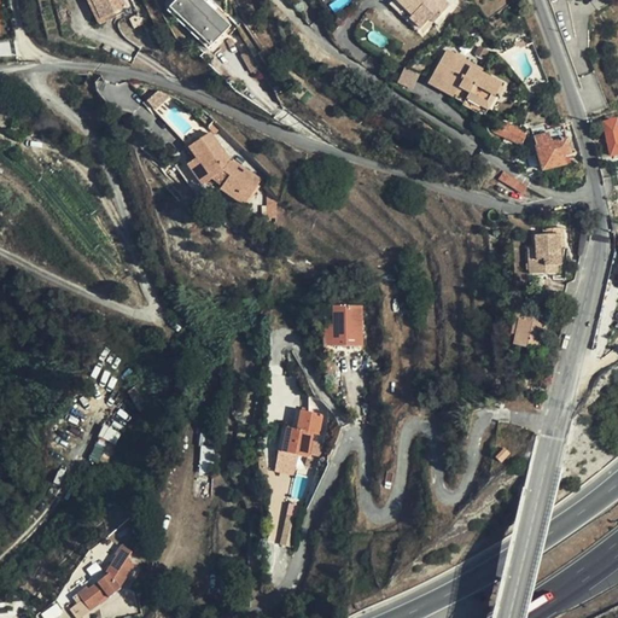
[(92,0),(87,0),(99,24),(116,16),(114,12),(108,1),(95,7),(92,0)]
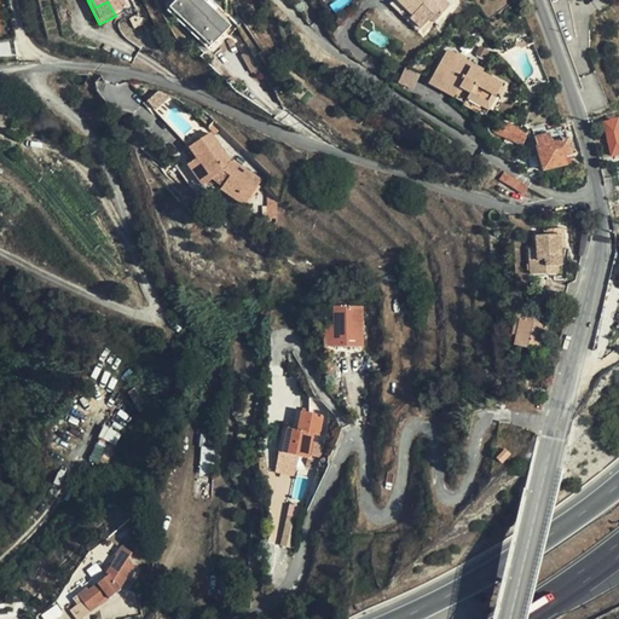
[(123,0),(92,0),(96,7),(108,1),(114,12),(127,6),(123,0)]
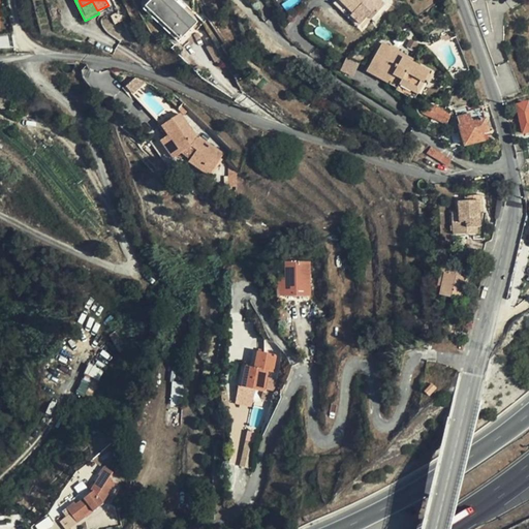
[(198,16),(176,0),(149,0),(145,6),(184,34),(198,16)]
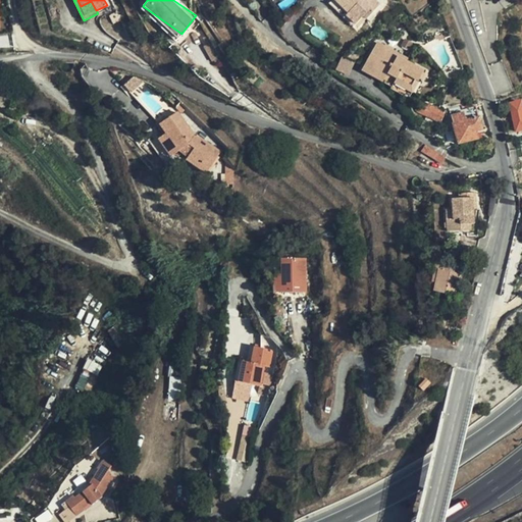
[(373,0),(336,0),(333,4),(350,17),(349,19),(360,29),(367,19),(373,12),(376,15),(382,7),(373,0)]
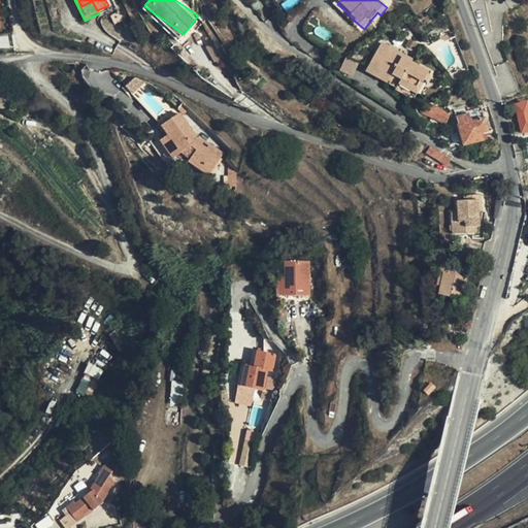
[(354,18),(337,4),(334,7),(363,30),(364,29),(353,20),(354,18)]
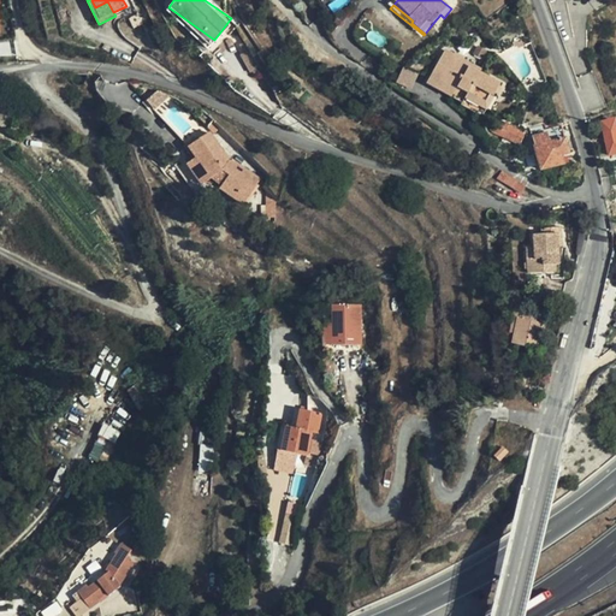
[(437,27),(444,18),(440,15),(433,23),(437,27)]
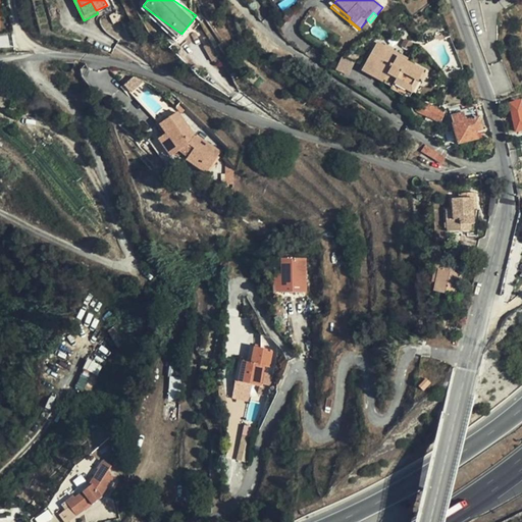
[(416,41),(407,36),(403,44),(411,49),(416,41)]
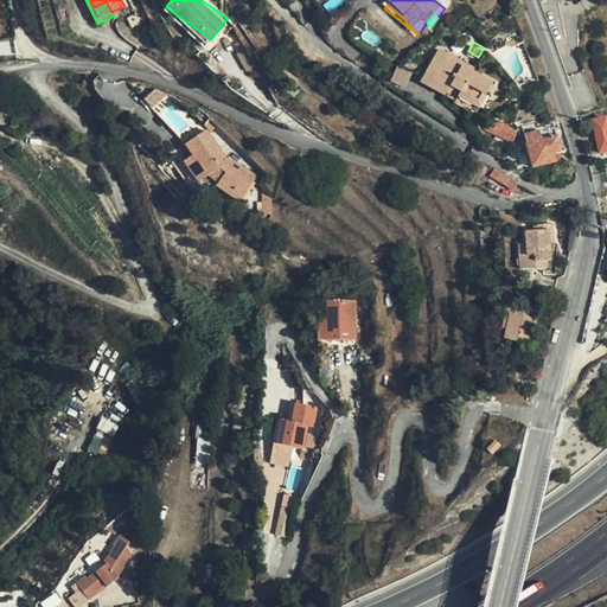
[(441,50),(427,74),(460,93),(458,96),(479,108),(492,84),(474,74),(475,70),(441,50)]
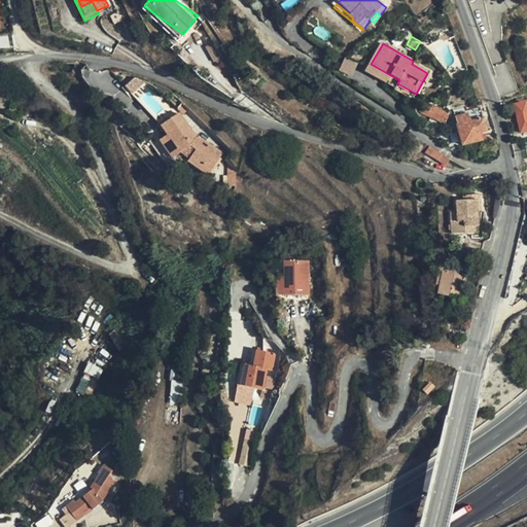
[(364,61),(353,55),(345,70),(356,76),(364,61)]
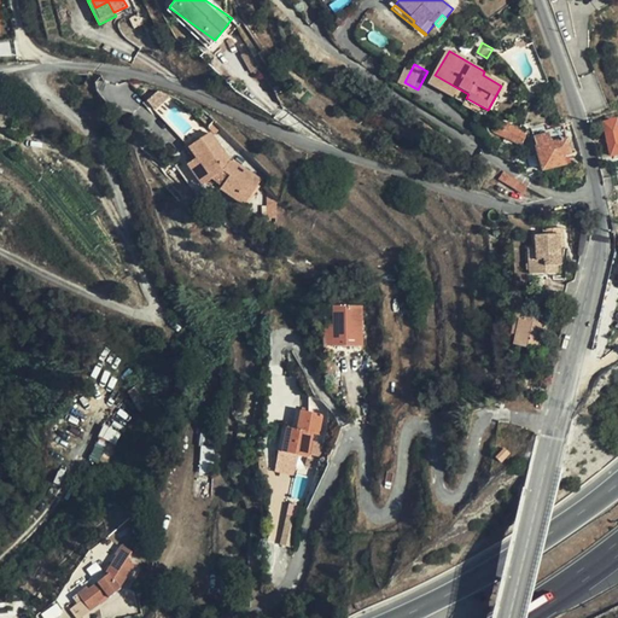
[(468,94),(435,75),(430,83),(464,103),(462,105),(484,117),(488,110),(466,98),(468,94)]
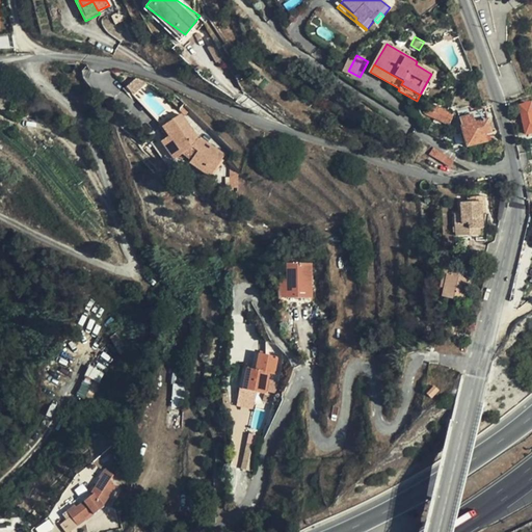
[(150,80),(138,76),(129,85),(137,94),(150,80)]
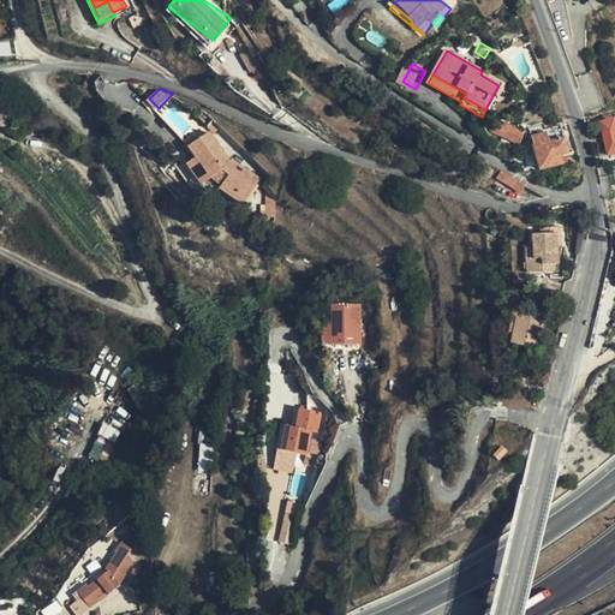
[(614,118),(599,121),(607,153),(608,156),(614,154),(614,118)]
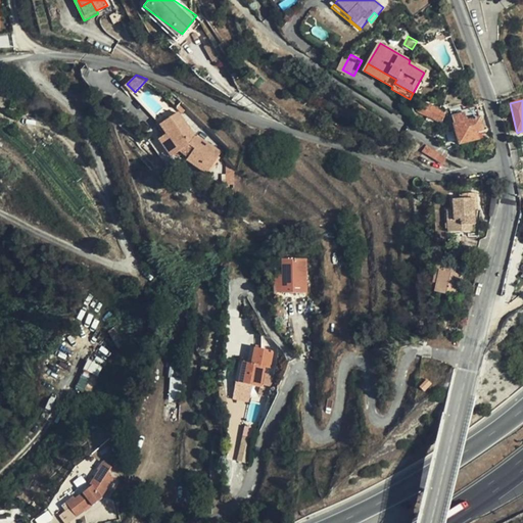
[(426,101),(421,113),(442,122),(447,110),(426,101)]
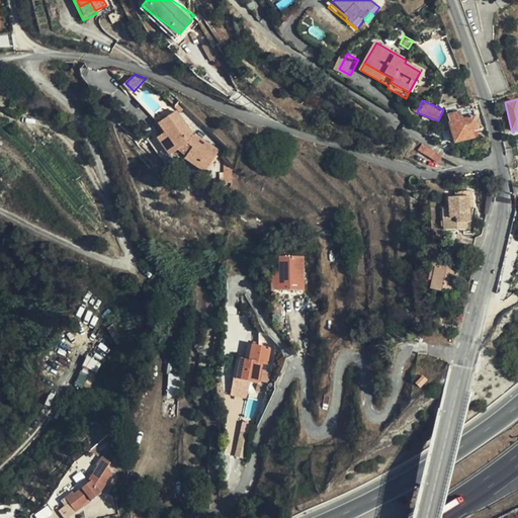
[(511,128),(505,102),(499,104),(504,130),(511,128)]
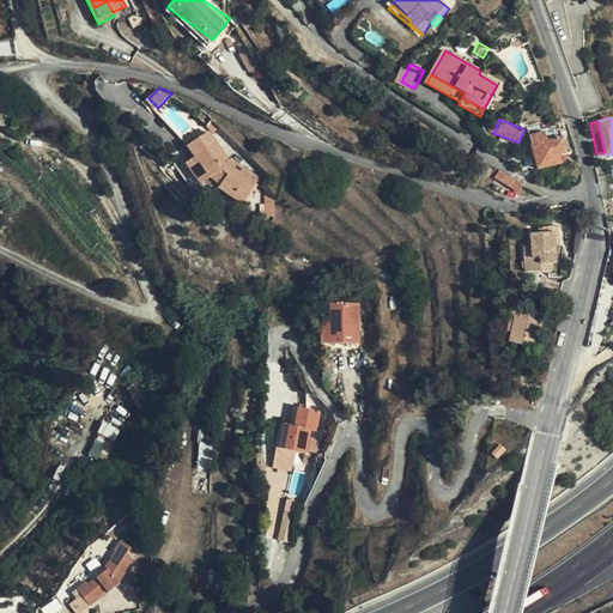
[(566,153),(558,125),(544,129),(541,122),(527,127),(538,170),(566,163),(564,153),(566,153)]
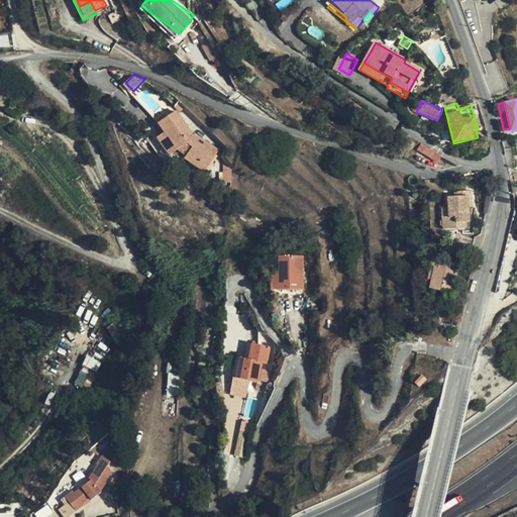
[(220,149),(195,132),(177,109),(157,123),(163,131),(156,138),(170,156),(183,159),(204,173),(220,149)]
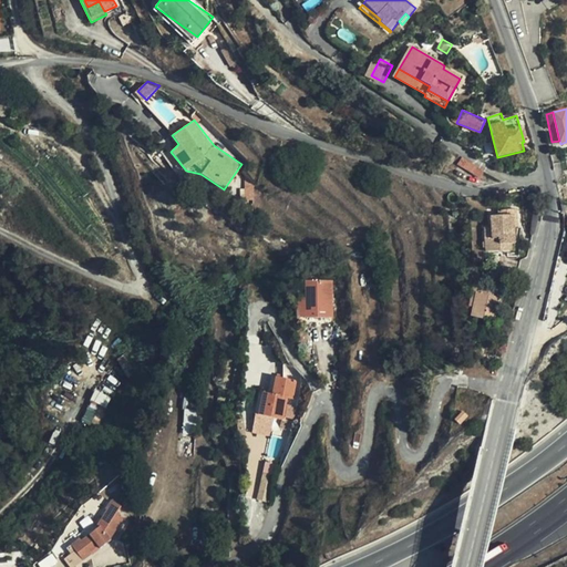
[(484,172),(462,157),(457,164),(480,179),(484,172)]
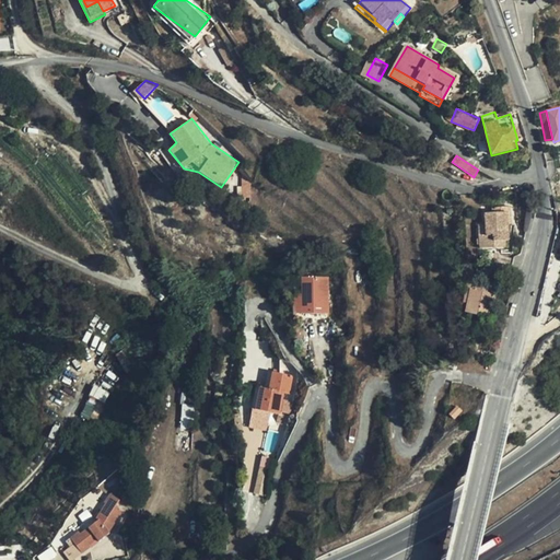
[(241,196),(251,196),(252,179),(247,175),(242,175),(241,196)]
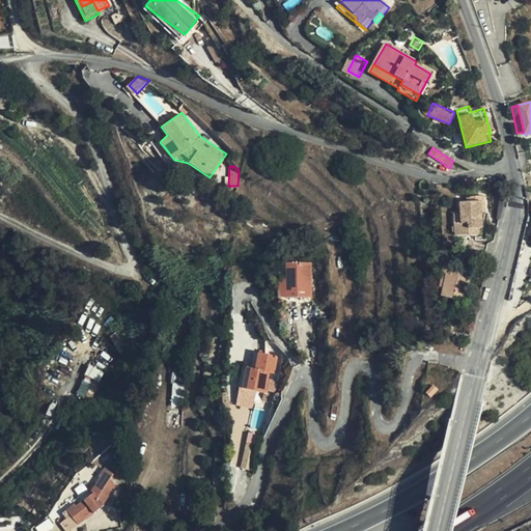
[(482,225),(483,211),(486,211),(486,193),(471,193),(471,197),(464,197),(463,208),(457,208),(456,231),(480,231),(480,225),(482,225)]
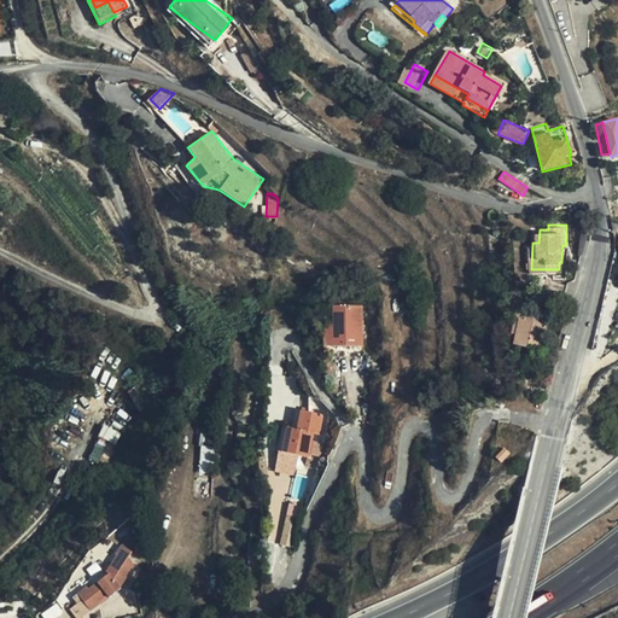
[(332,299),(331,316),(330,339),(359,340),(360,301),(332,299)]
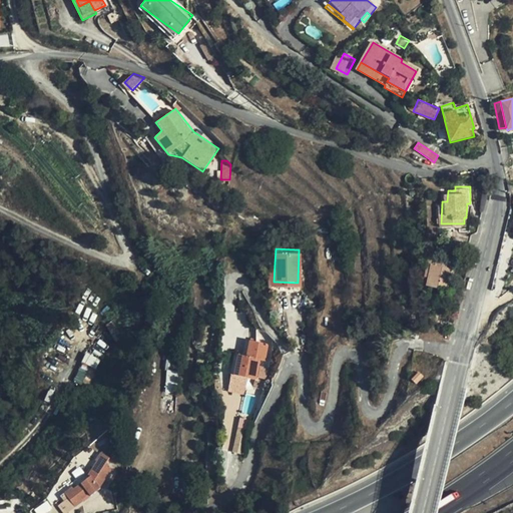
[(454,276),(457,261),(446,258),(446,260),(429,255),(424,276),(427,276),(425,286),(447,292),(451,276),(454,276)]
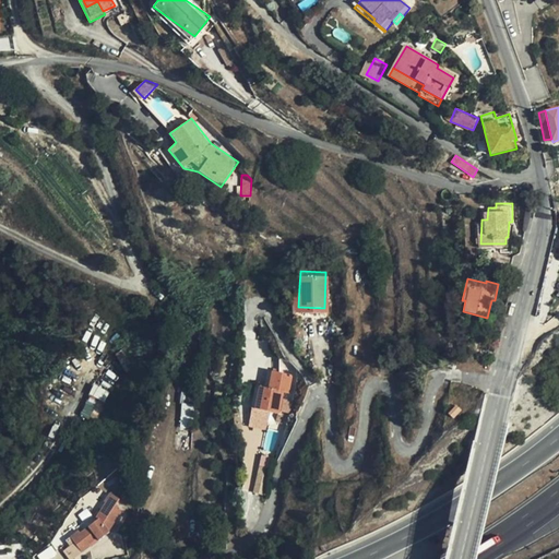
[(266,381),(271,364),(265,363),(261,380),(266,381)]
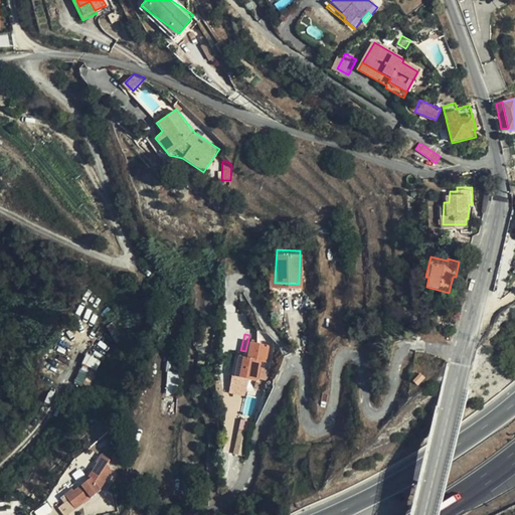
[(269,340),(249,335),(245,351),(240,350),(235,349),(230,369),(242,372),(251,374),(260,376),(269,340)]
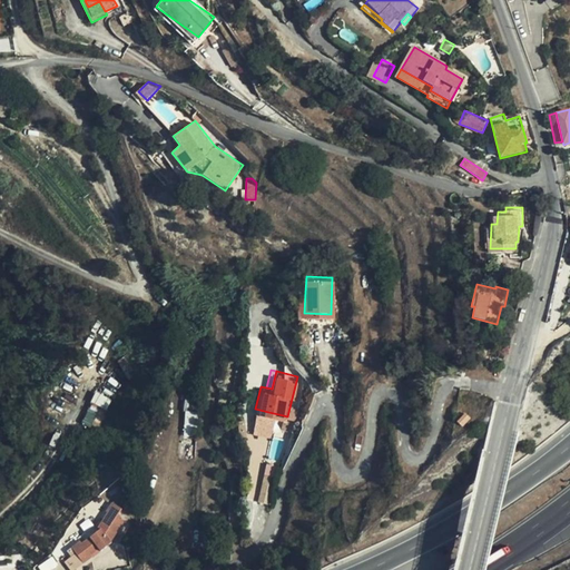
[(251,406),(255,409),(261,386),(256,384),(251,406)]
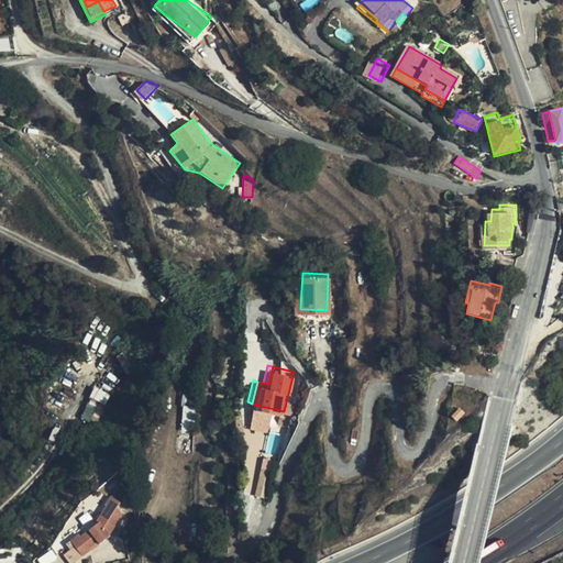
[(252,404),(247,401),(243,419),(262,423),(265,407),(252,404)]
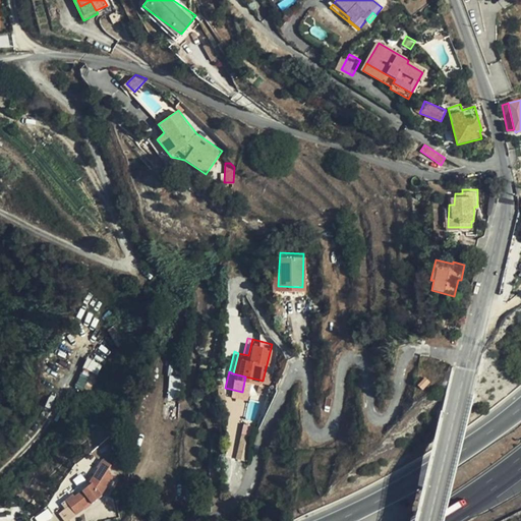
[(101,374),(96,393),(105,396),(110,377),(101,374)]
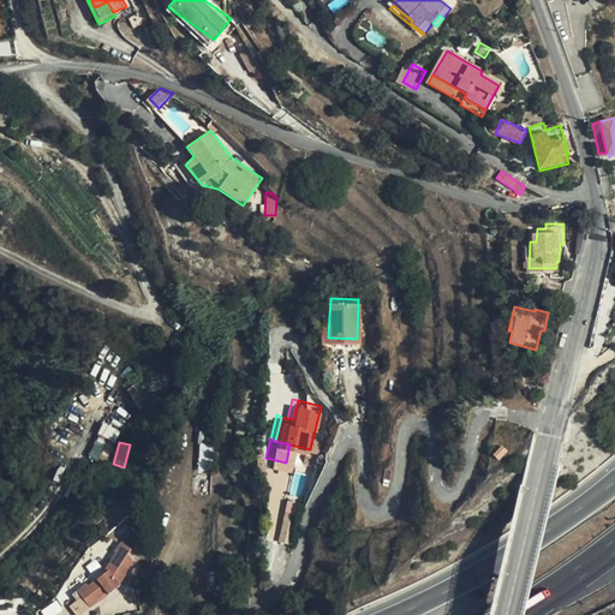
[(310,449),(300,447),(298,457),(309,459),(310,449)]
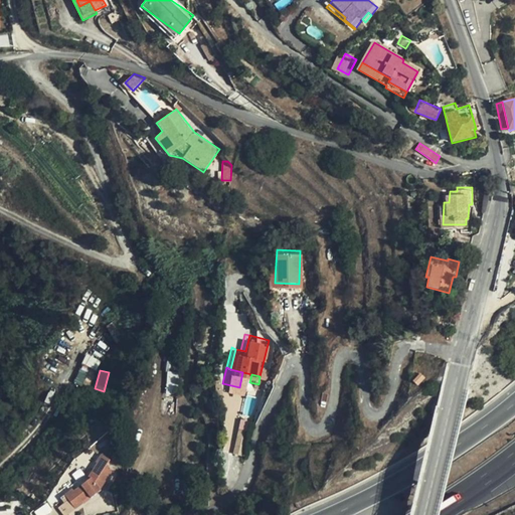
[(409,386),(417,378),(413,374),(405,381),(409,386)]
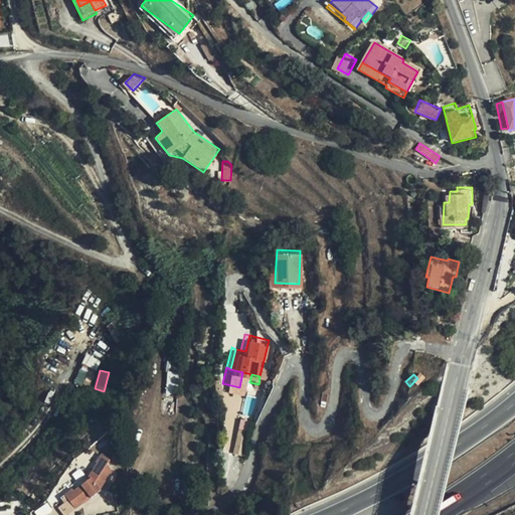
[(57,509),(61,514),(68,514),(82,505),(81,504),(89,498),(91,500),(101,493),(100,492),(101,490),(112,474),(108,471),(109,469),(107,467),(110,463),(101,457),(96,465),(97,466),(88,480),(89,482),(73,493),(71,491),(64,497),(67,502),(63,505),(57,509)]
